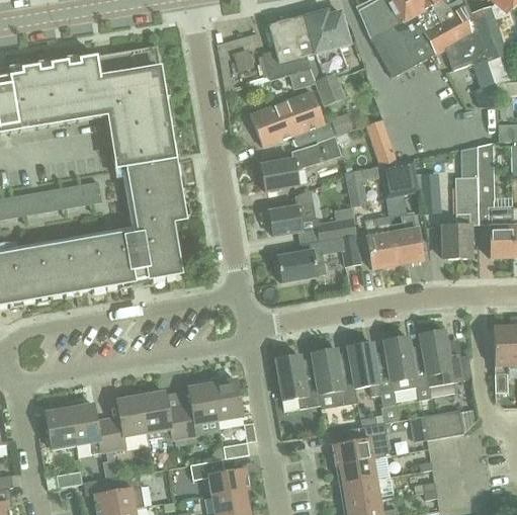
[(388,0),(395,13),(421,60),(444,47),(451,70),(471,63),(480,88),(474,90),(481,106),(497,106),(496,82),(494,83),(467,3),(462,6),(459,0),(388,0)]
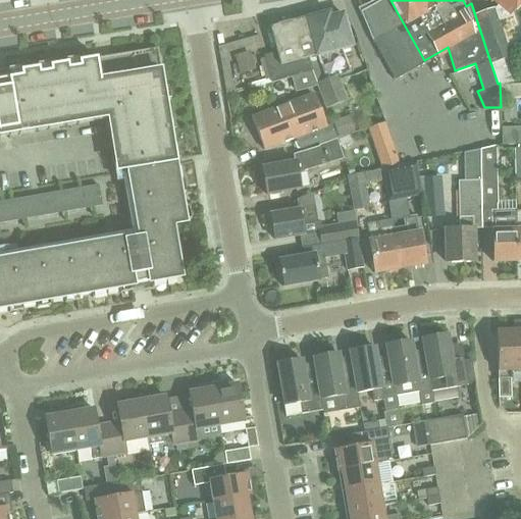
[(497,0),(499,2),(515,52),(520,49),(520,0),(497,0)]
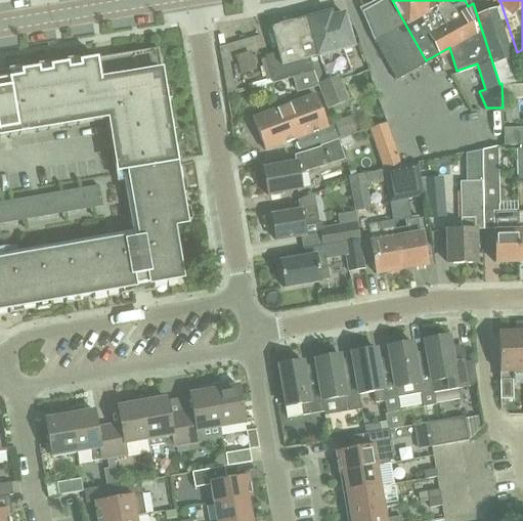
[(273,81),(314,69),(327,106),(348,99),(340,78),(345,76),(344,71),(351,68),(343,46),(353,43),(344,10),(342,11),(340,9),(338,9),(336,8),(333,8),(307,16),(307,17),(271,29),(277,50),(266,54),(273,81)]
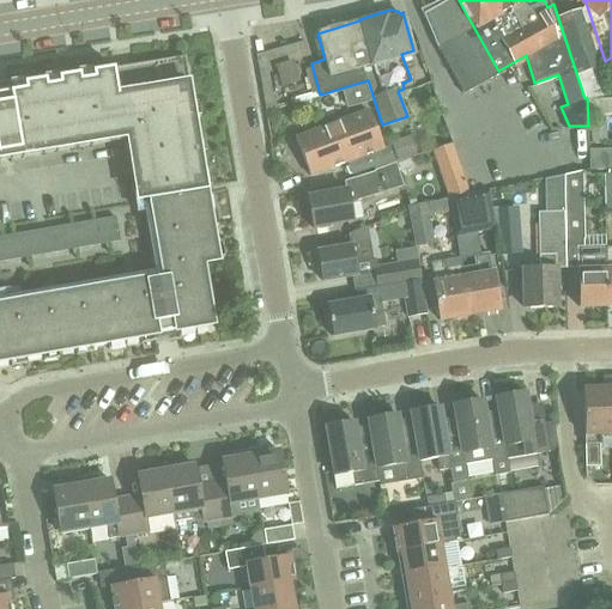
[(498,71),(467,16),(454,24),(459,32),(437,43),(464,90),(498,71)]
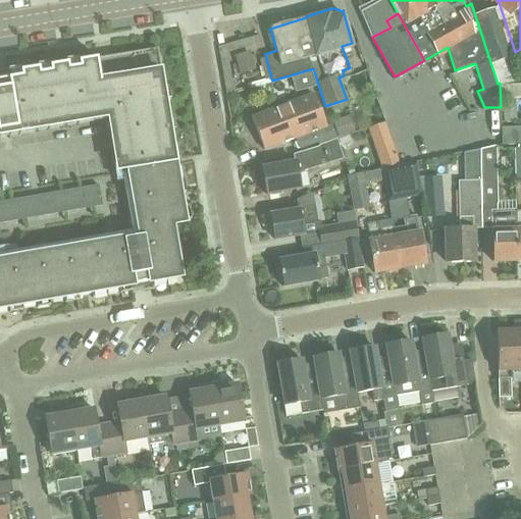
[(241,50),(268,42),(266,34),(238,41),(241,50)]
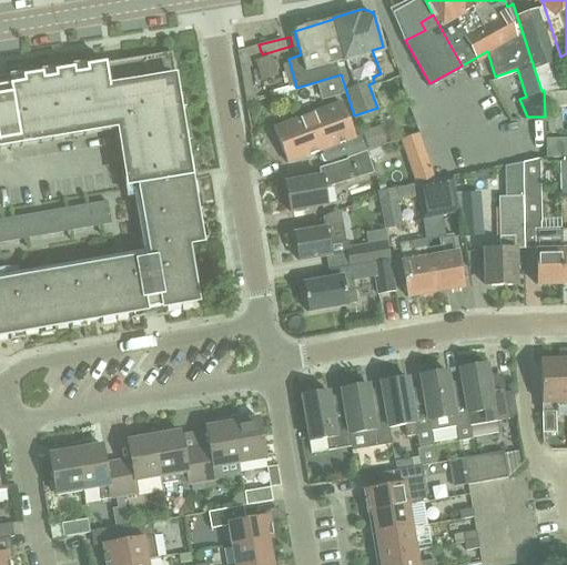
[(115,119),(127,117),(130,135),(125,135),(128,149),(132,149),(134,167),(130,168),(132,181),(192,171),(192,170),(196,170),(194,155),(190,155),(186,139),(191,138),(189,123),(184,124),(181,107),(185,107),(183,92),(179,92),(172,50),(88,63),(87,59),(72,62),(73,67),(56,69),(54,64),(40,67),(41,71),(24,74),(23,70),(0,73),(0,138),(32,133),(31,129),(50,127),(51,130),(63,129),(63,124),(94,119),(95,123),(117,120),(115,119)]
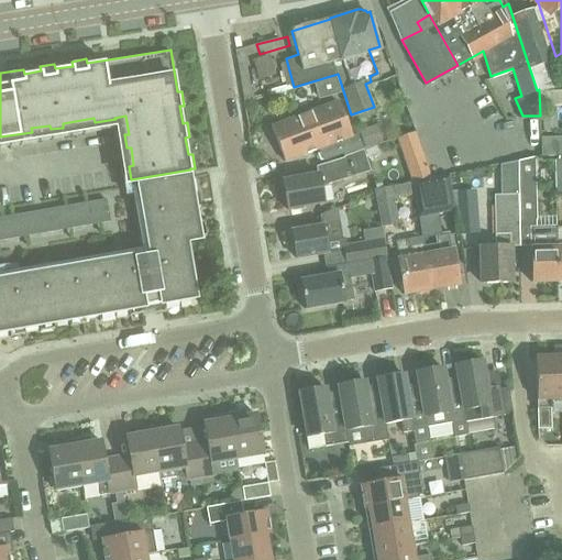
[(263,67),(271,90),(289,85),(282,61),(263,67)]
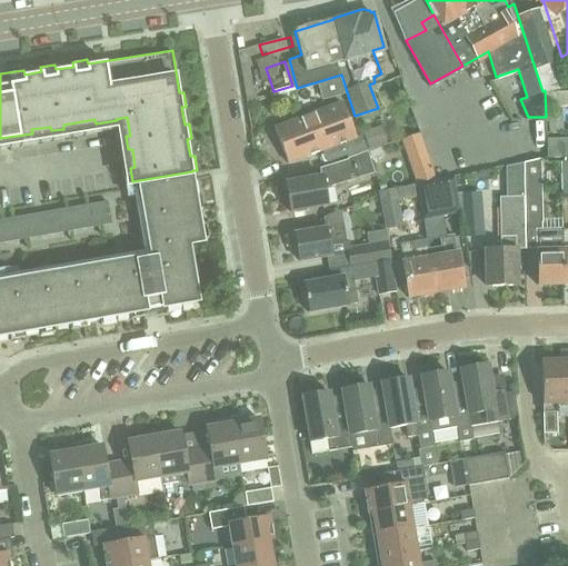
[(567,86),(547,92),(550,106),(567,101),(567,86)]
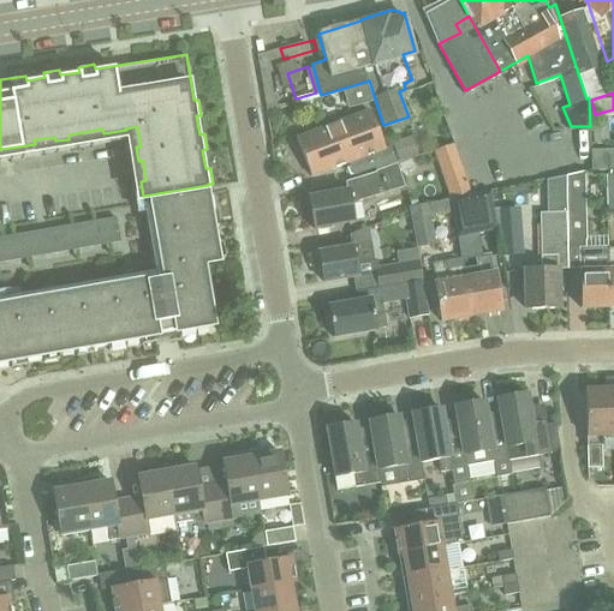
[(371,108),(300,135),(298,135),(314,173),(343,162),(371,150),(377,163),(397,156),(398,159),(419,153),(418,150),(424,148),(417,131),(393,142),(398,151),(395,153),(392,143),(386,145),(371,108)]
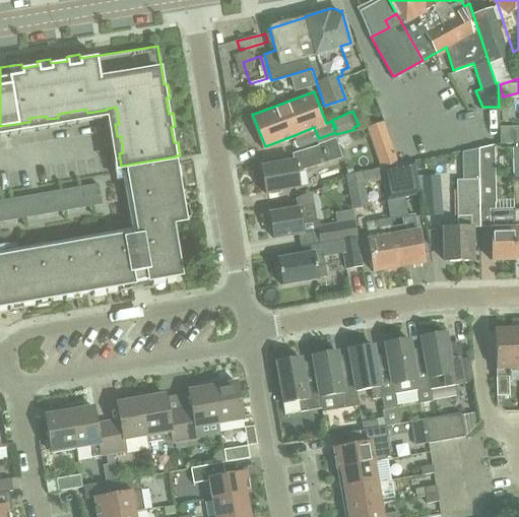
[(502,118),(515,117),(514,101),(501,101),(502,118)]
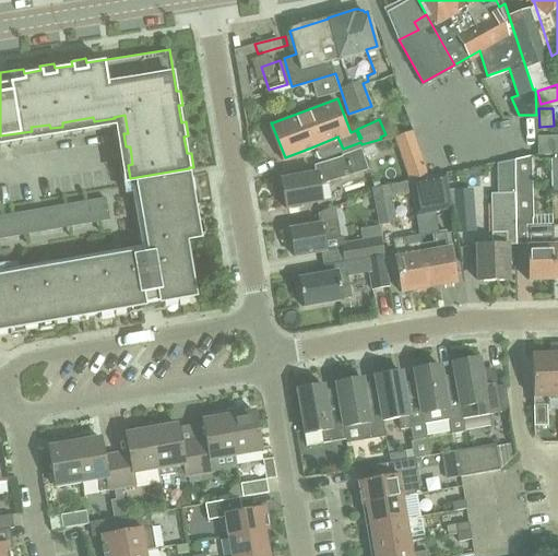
[(538,152),(554,152),(557,152),(557,132),(538,133),(538,152)]
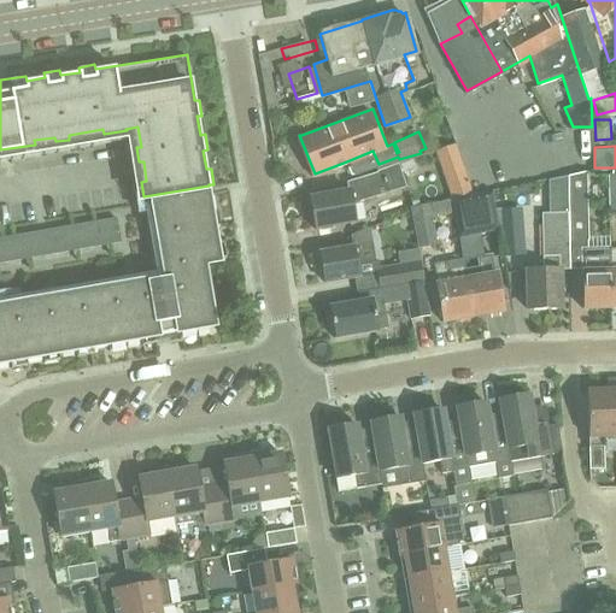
[(438,153),(414,160),(420,180),(444,172),(438,153)]
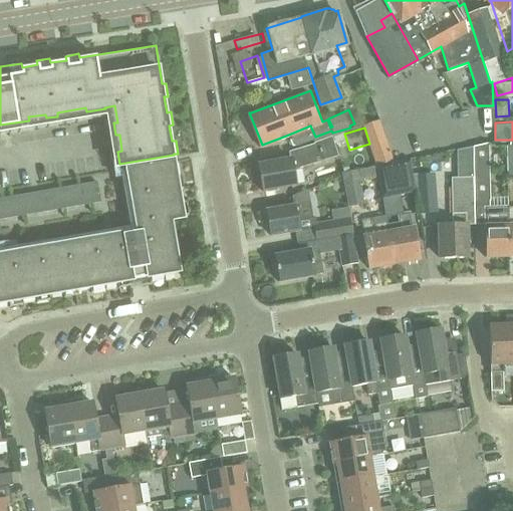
[(294,168),(337,153),(330,134),(314,140),(314,141),(289,150),(290,157),(258,162),(263,189),(297,184),(294,168)]
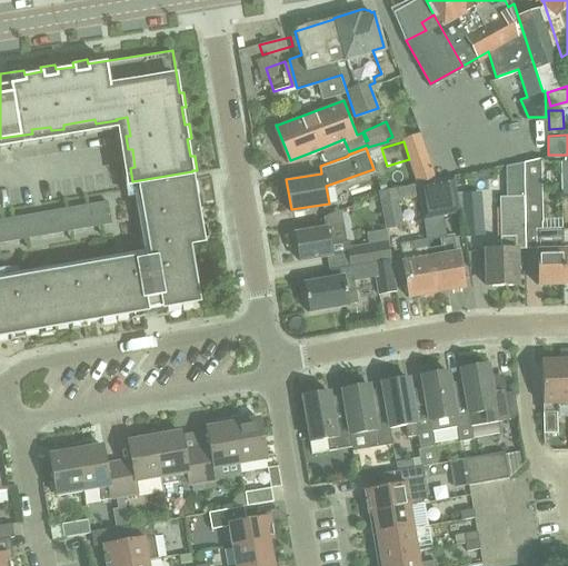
[(525,194),(524,194),(525,220),(541,219),(540,157),(524,160),(525,194)]
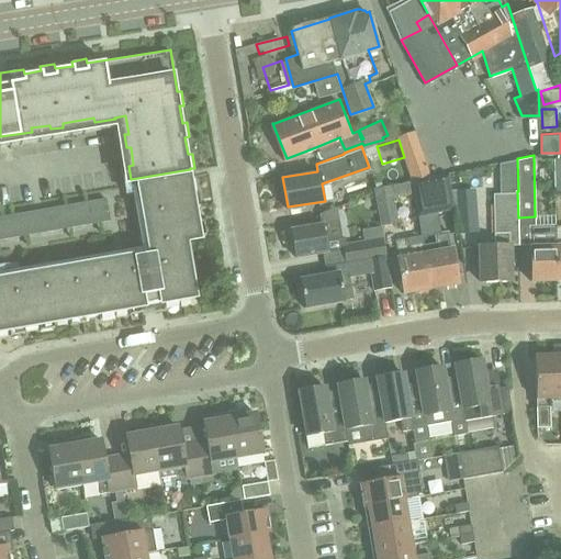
[(456,208),(452,190),(449,172),(412,180),(414,190),(419,215),(455,209),(456,208)]
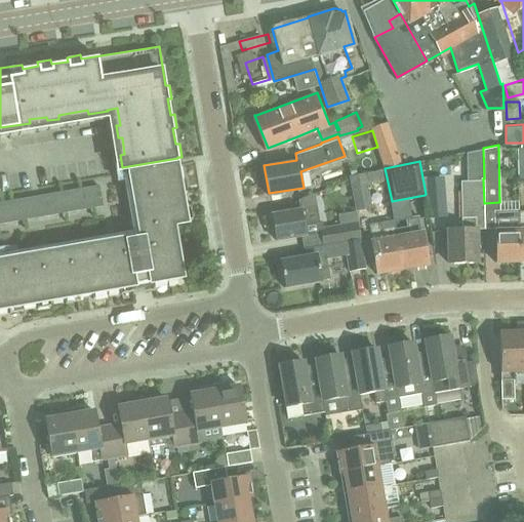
[(180,178),(178,162),(130,170),(142,235),(0,259),(0,309),(9,308),(10,311),(23,309),(23,305),(37,303),(38,307),(51,305),(50,300),(65,297),(66,302),(79,299),(78,295),(93,292),(93,296),(107,294),(106,290),(121,288),(121,292),(134,289),(133,285),(153,282),(154,286),(166,284),(166,280),(182,277),(179,265),(182,265),(180,253),(178,254),(172,223),(188,219),(192,218),(190,205),(186,206),(183,191),(187,191),(185,177),(180,178)]
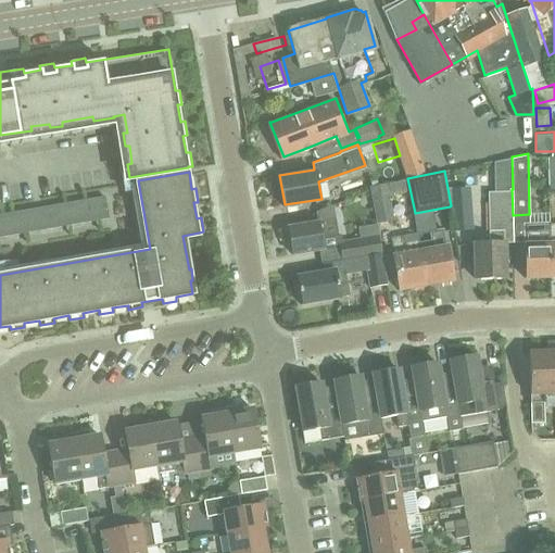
[(410,188),(407,178),(407,177),(370,185),(377,222),(395,218),(390,192),(410,188)]
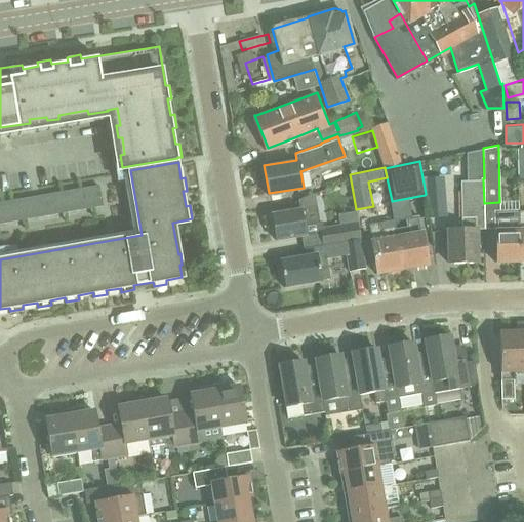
[(426,194),(425,195),(429,216),(446,215),(443,176),(422,177),(426,194)]
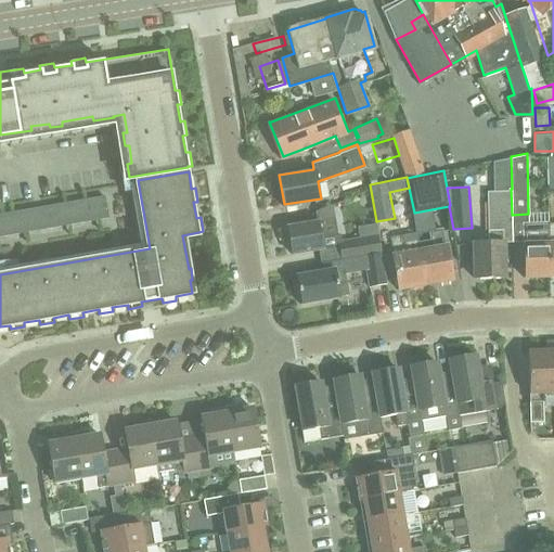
[(512,215),(511,189),(487,189),(489,241),(471,241),(472,256),(474,255),(474,276),(503,274),(502,236),(512,236),(512,215)]
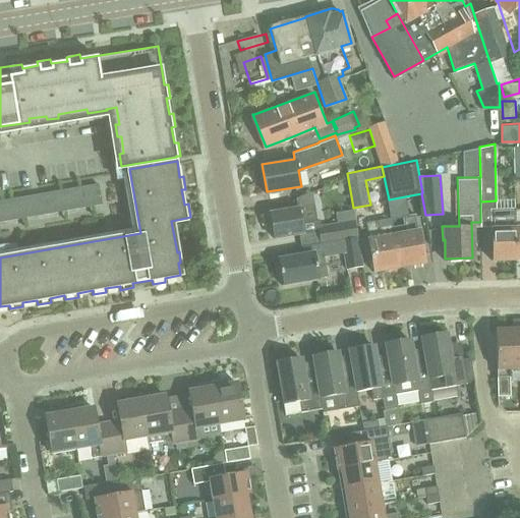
[(0,220),(102,203),(98,181),(0,198),(0,220)]
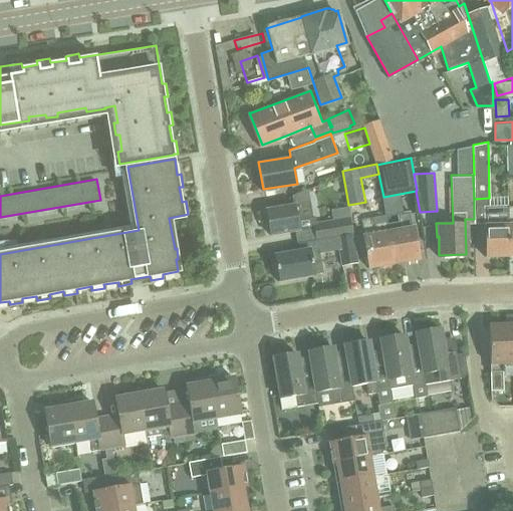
[(266,209),(270,234),(299,228),(297,218),(312,215),(307,187),(292,193),(294,203),(266,209)]
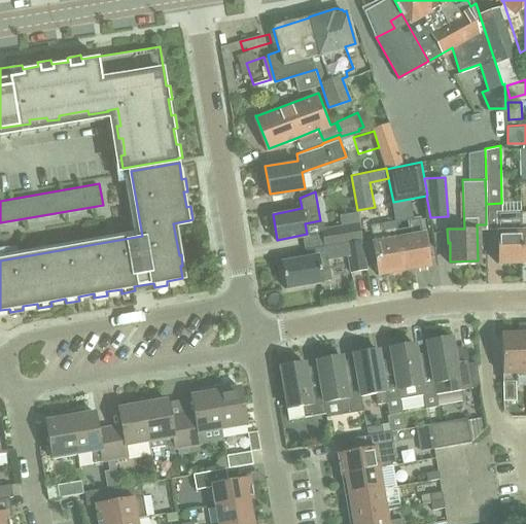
[(512,209),(525,209),(525,199),(512,199),(512,209)]
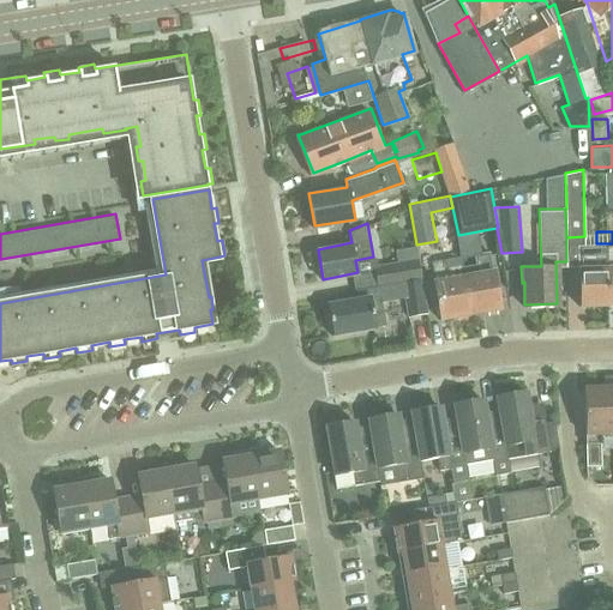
[(416,245),(397,248),(400,261),(376,266),(378,283),(422,276),(416,245)]
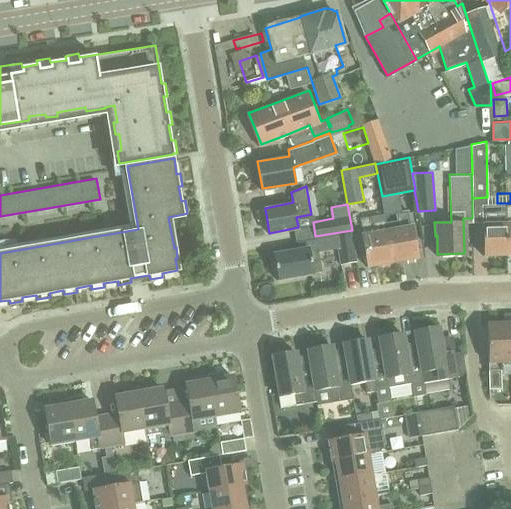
[(507,252),(505,204),(483,205),(484,222),(482,222),(483,253),(507,252)]
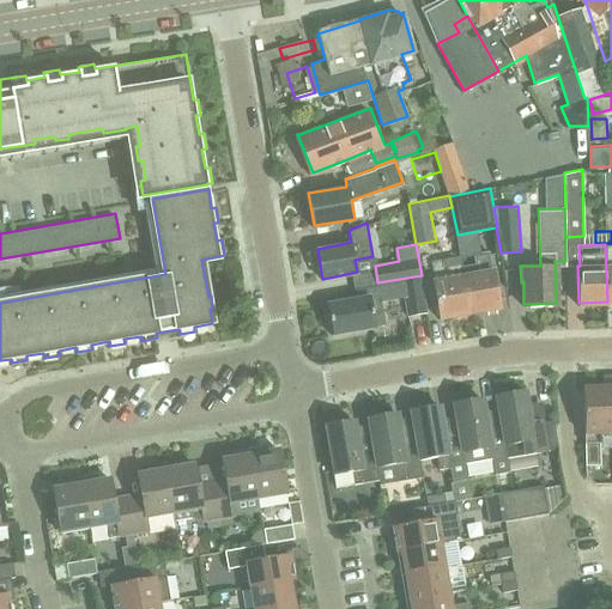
[(462,274),(470,311),(500,305),(492,269),(491,269),(488,250),(474,251),(478,272),(462,274)]
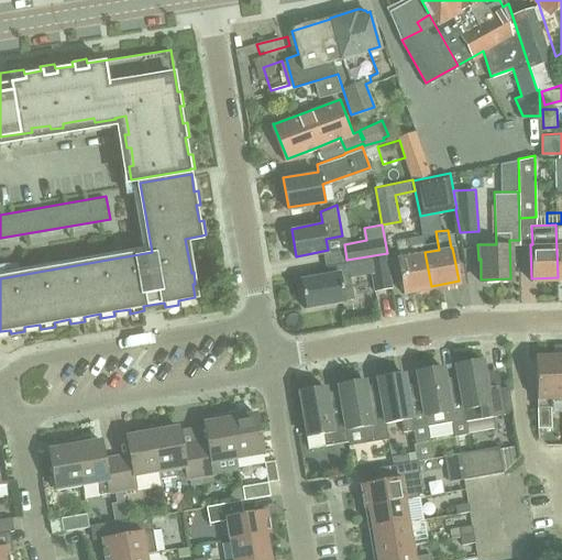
[(431,286),(425,252),(411,254),(408,237),(396,239),(399,256),(397,256),(404,292),(431,286)]
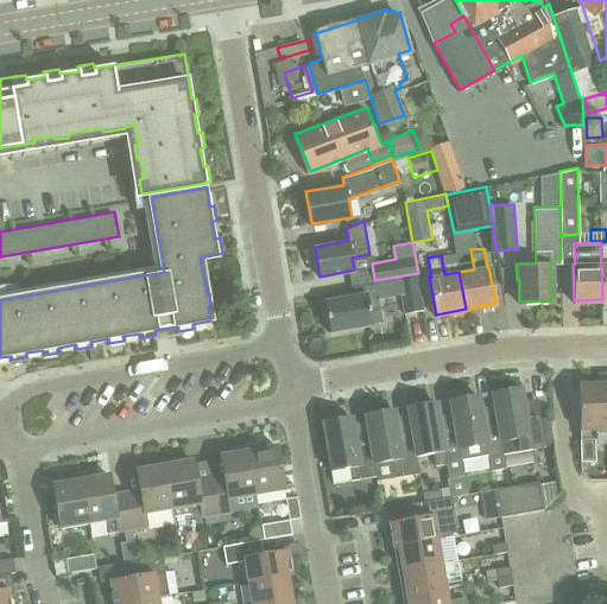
[(373,323),(373,322),(383,320),(379,297),(403,292),(406,311),(424,309),(418,275),(354,286),(356,296),(326,300),(330,330),(373,323)]
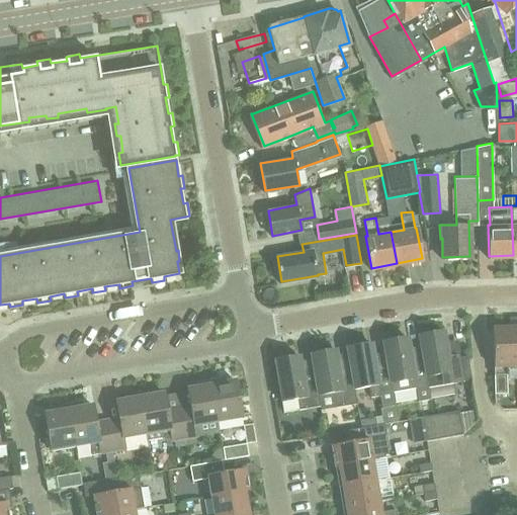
[(516,325),(494,326),(494,350),(495,363),(496,393),(508,392),(508,363),(516,363),(516,325)]
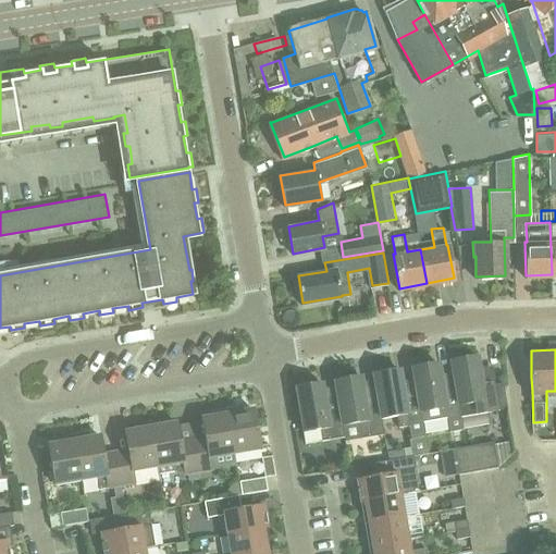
[(456,389),(460,414),(499,407),(495,381),(482,384),(477,354),(451,358),(456,389)]
